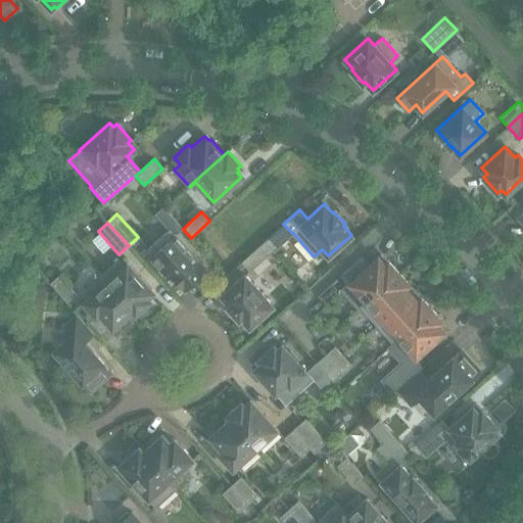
[(283,224),(265,241),(273,250),(292,233),(283,224)]
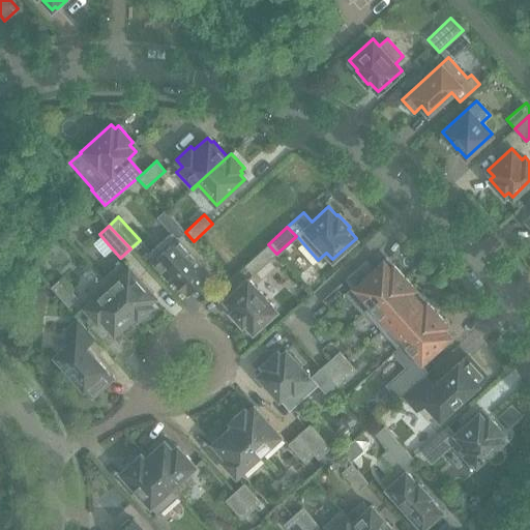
[(209,273),(172,232),(153,248),(158,254),(154,258),(186,293),(186,292),(187,293),(209,273)]
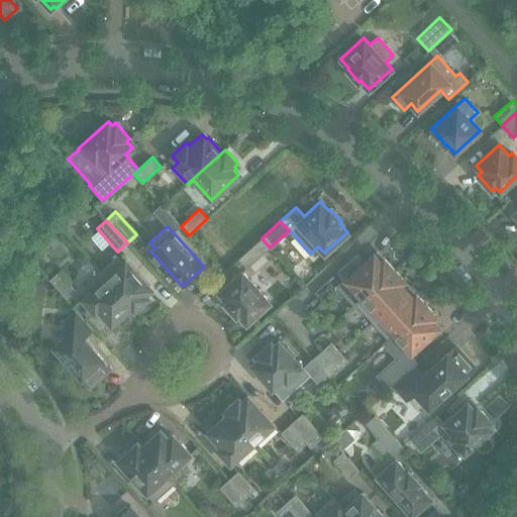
[(262,238),(238,259),(246,269),(270,247),(262,238)]
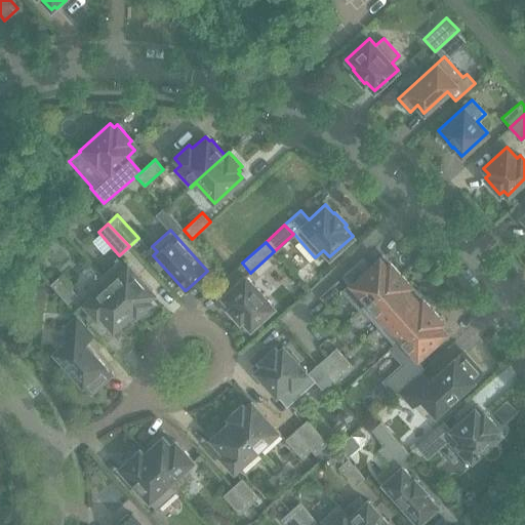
[(362,308),(400,274),(390,261),(387,265),(379,257),(369,267),(362,258),(342,275),(367,303),(361,307),(362,308)]
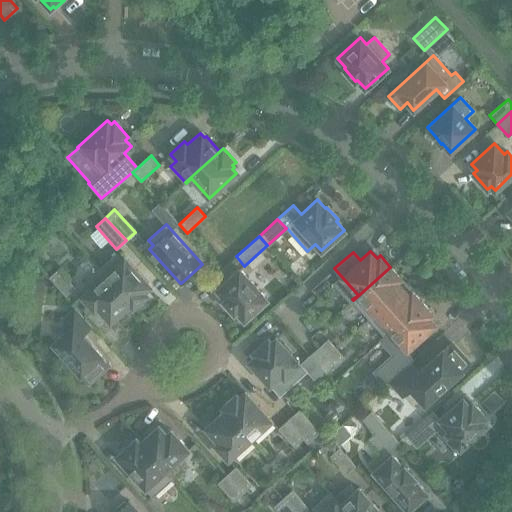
[(150,285),(124,256),(121,260),(116,254),(99,269),(133,307),(147,294),(144,291),(150,285)]
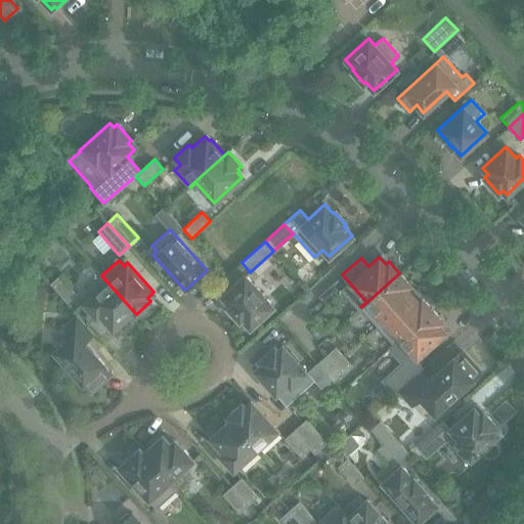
[(378,325),(412,294),(406,288),(409,285),(399,273),(361,307),(378,325)]
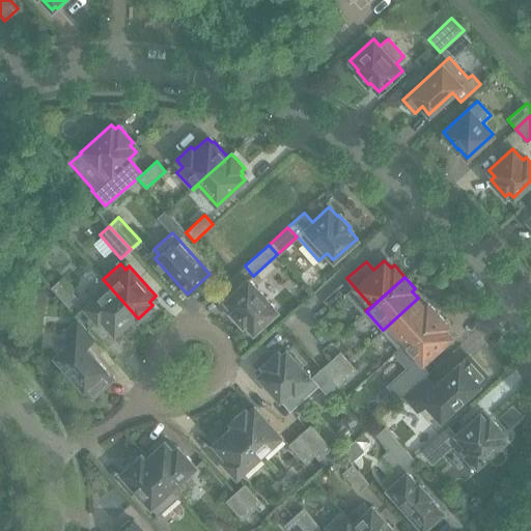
[(78,298),(60,279),(51,287),(67,307),(78,298)]
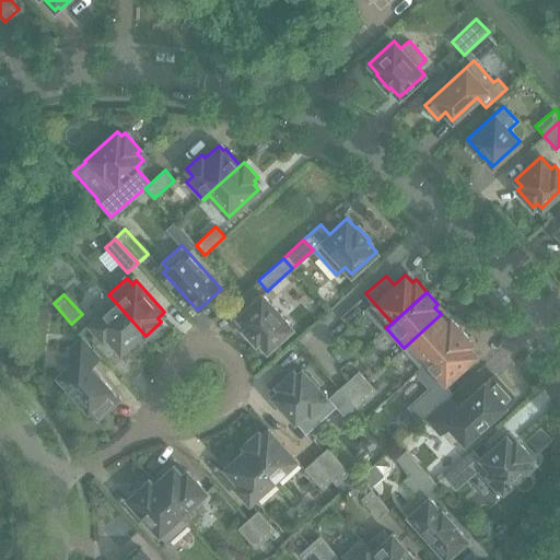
[(146,336),(108,294),(91,311),(95,316),(89,323),(103,339),(106,336),(118,349),(124,345),(126,347),(142,333),(146,336)]
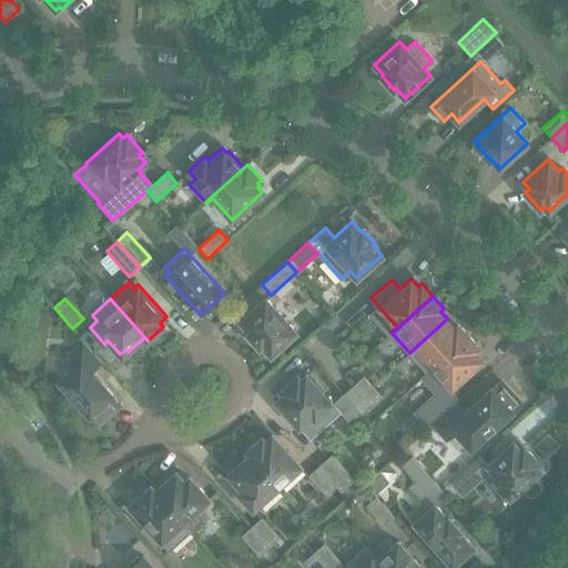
[(296,332),(265,298),(240,321),(249,331),(247,333),(260,347),(262,345),(271,355),(296,332)]
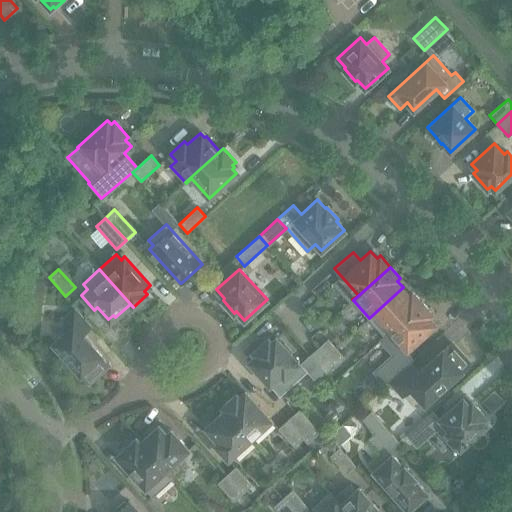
[(385,336),(422,302),(412,291),(409,294),(403,287),(369,318),(385,336)]
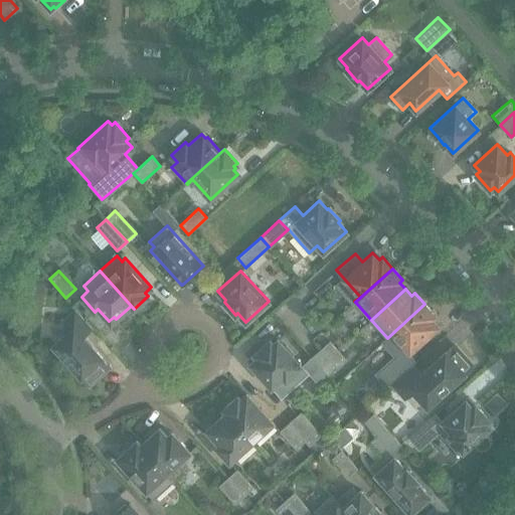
[(406,354),(439,326),(432,318),(435,316),(424,304),(387,338),(400,352),(375,375),(386,387),(389,384),(412,364),(414,362),(406,354)]
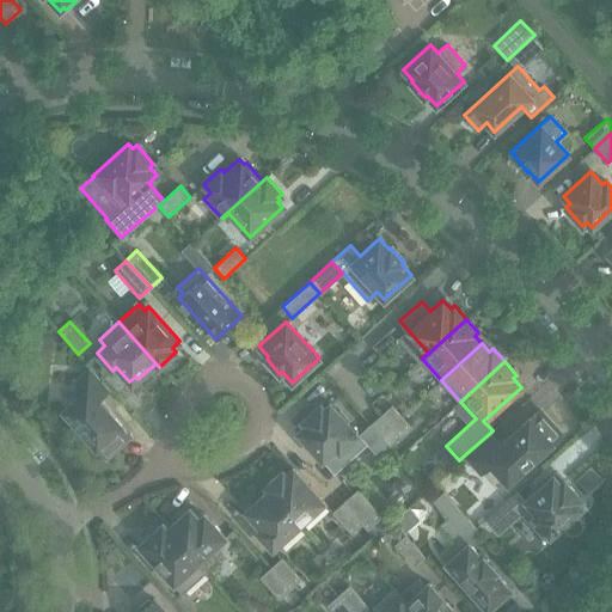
[(129,435),(98,401),(108,390),(89,368),(68,387),(78,397),(63,410),(105,458),(129,435)]
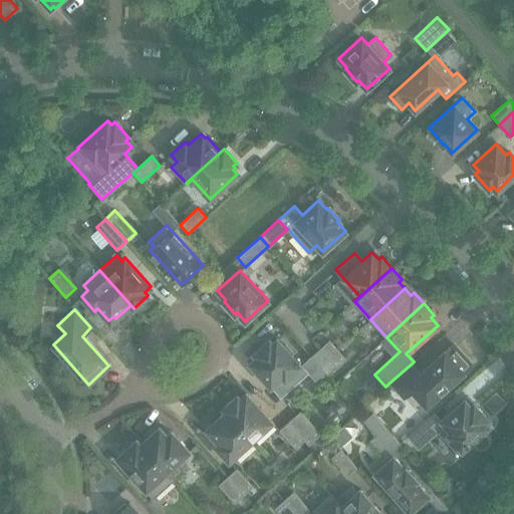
[(308,372),(277,338),(272,342),(270,339),(254,353),(257,356),(250,362),(281,398),(308,372)]
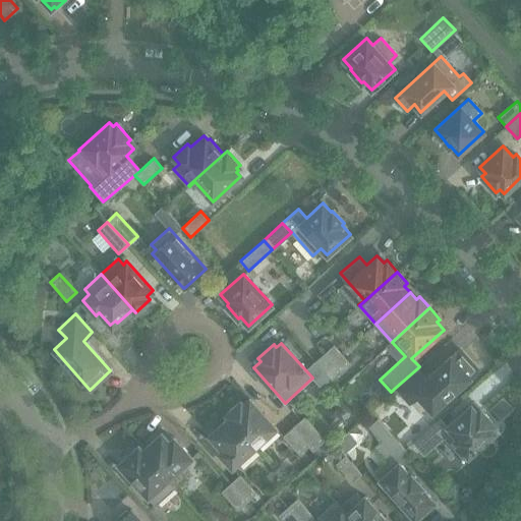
[(324,370),(342,354),(334,344),(314,361),(324,370)]
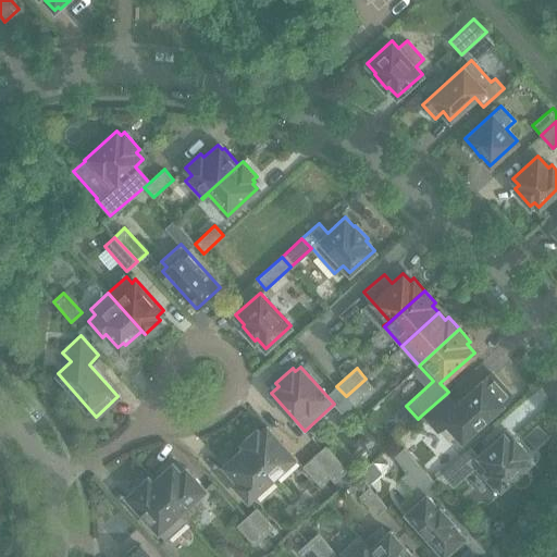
[(478,424),(510,395),(491,373),(456,405),(446,394),(421,416),(436,432),(447,422),(461,438),(478,424)]
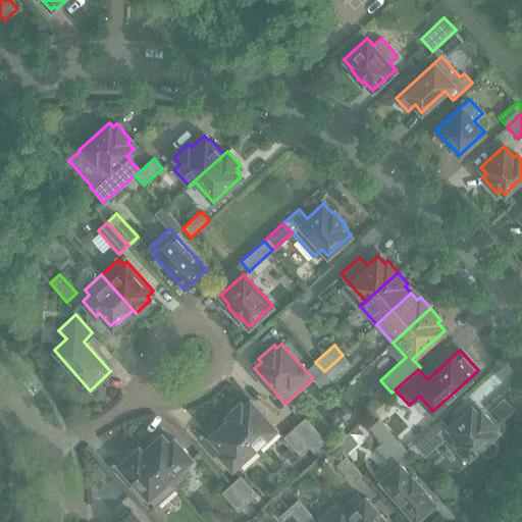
[(332,380),(351,363),(343,355),(324,371),(332,380)]
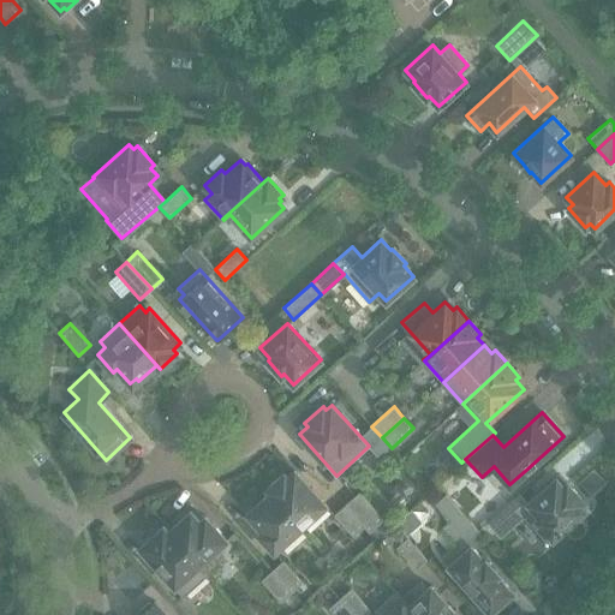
[(326,505),(297,472),(291,477),(290,475),(287,477),(284,472),(267,488),(302,526),(326,505)]
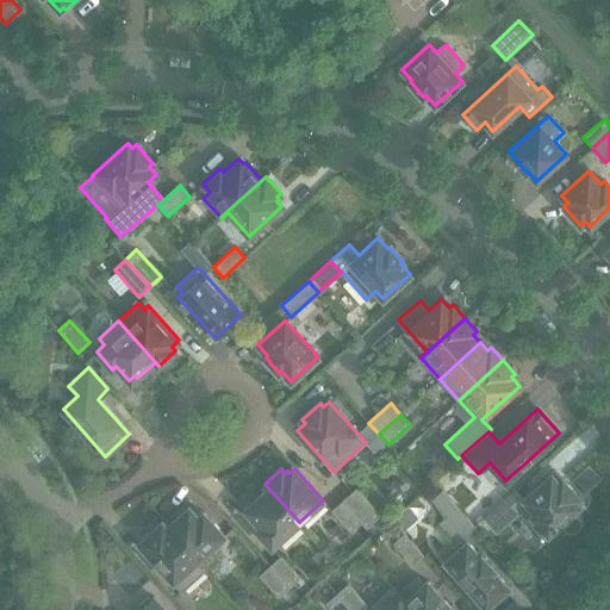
[(573,512),(579,506),(574,500),(579,497),(562,478),(558,481),(551,474),(520,503),(510,492),(483,517),(496,531),(520,510),(543,539),(559,524),(564,529),(570,533),(577,530),(579,523),(577,517),(573,512)]
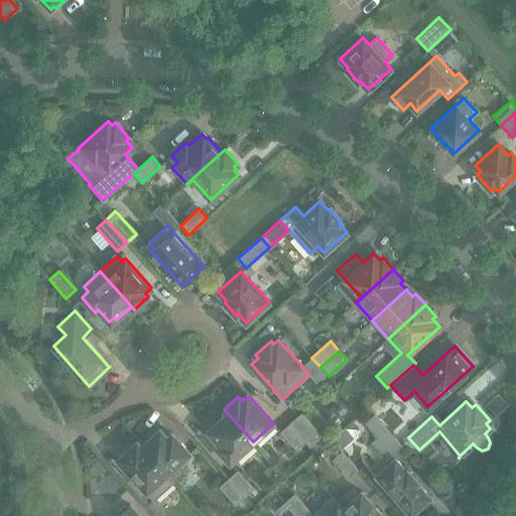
[(361,412),(358,414),(365,422),(378,436),(371,443),(384,458),(373,468),(378,473),(376,475),(411,513),(414,511),(415,513),(428,501),(426,499),(429,497),(417,483),(418,482),(407,469),(406,471),(396,459),(405,449),(401,444),(395,436),(374,413),(367,406),(361,412)]
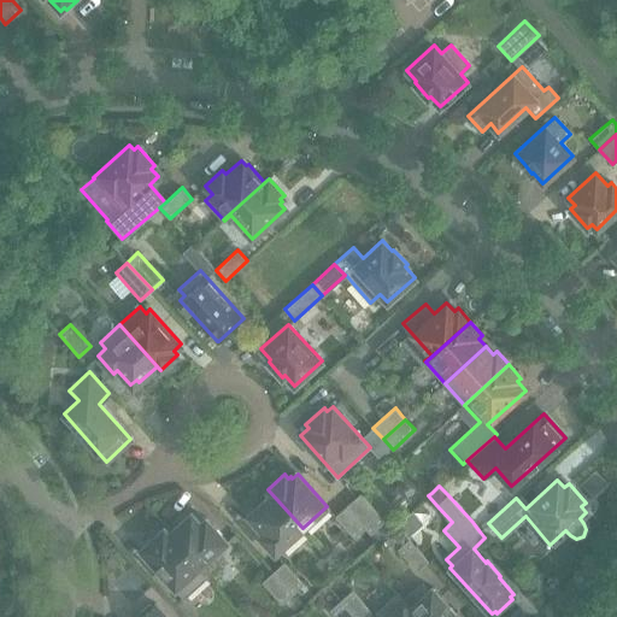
[(303,528),(268,489),(266,491),(270,494),(252,510),(254,512),(250,517),(263,533),(258,536),(275,553),(303,528)]
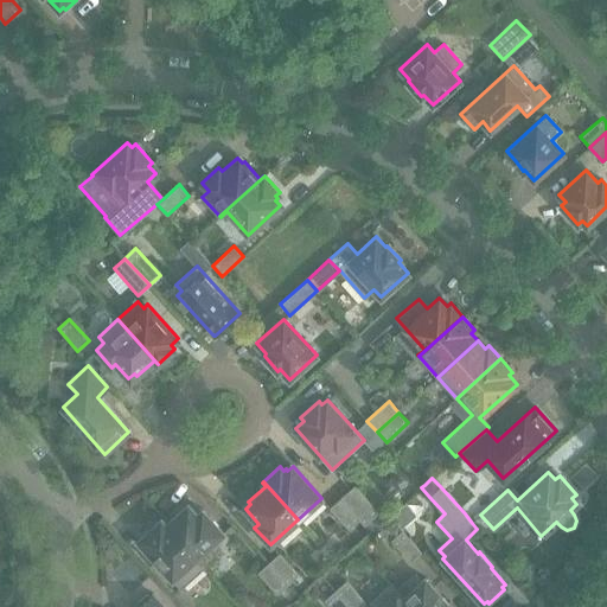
[(378,512),(355,485),(340,498),(359,521),(364,525),(378,512)]
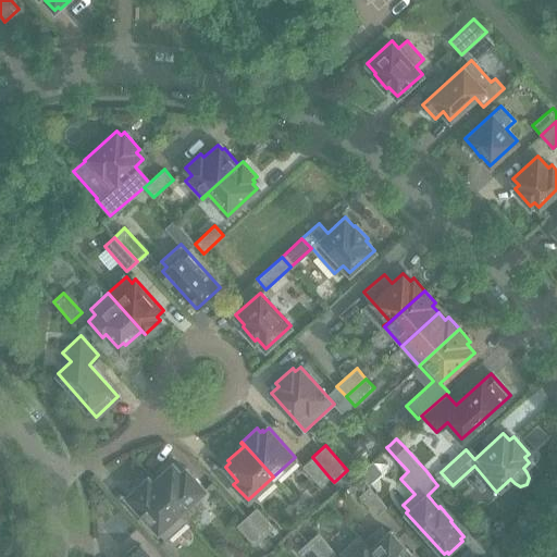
[(330,478),(312,457),(301,466),(320,486),(330,478)]
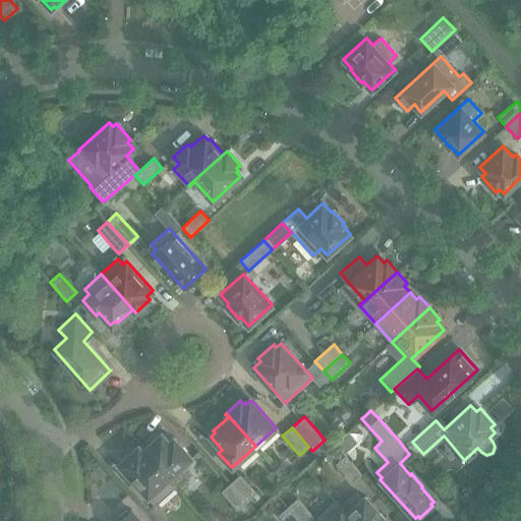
[(184,464),(191,457),(179,444),(174,448),(162,432),(141,451),(172,484),(189,470),(184,464)]
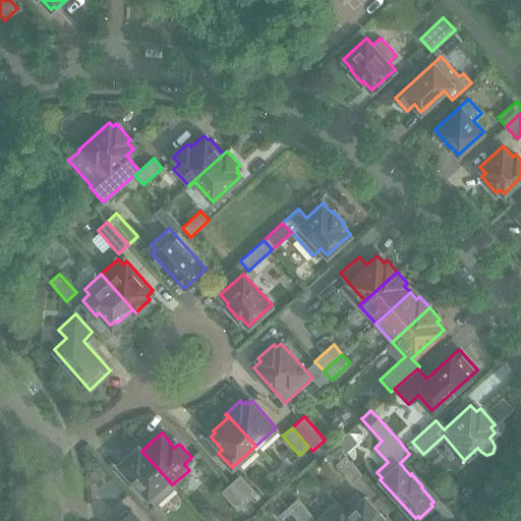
[(325,440),(312,451),(319,457),(331,446),(325,440)]
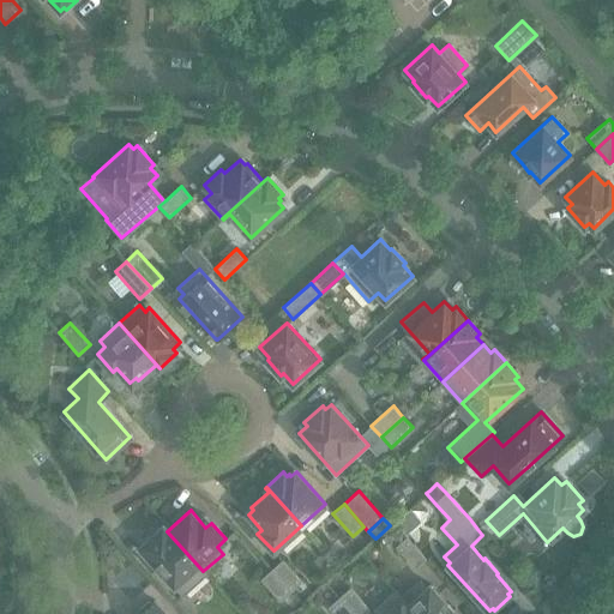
[(206,575),(203,571),(167,531),(160,537),(155,531),(139,546),(184,595),(206,575)]
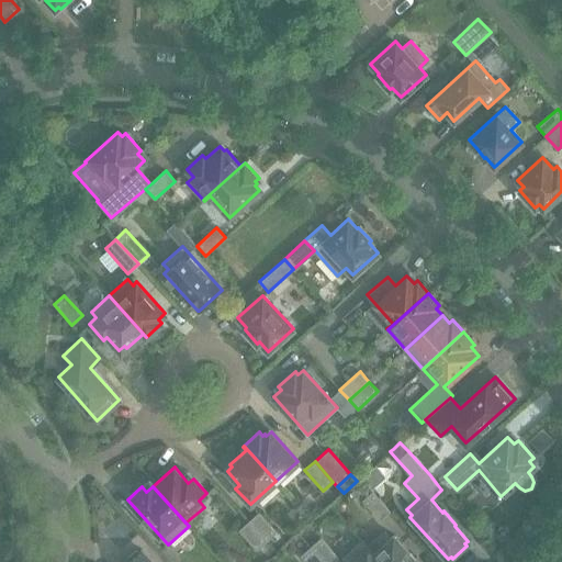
[(391,512),(372,491),(362,499),(380,520),(391,512)]
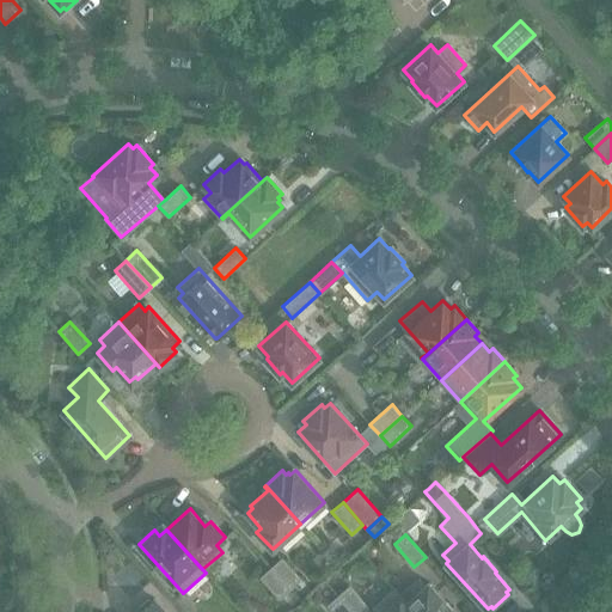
[(301,579),(281,557),(270,567),(291,589),(301,579)]
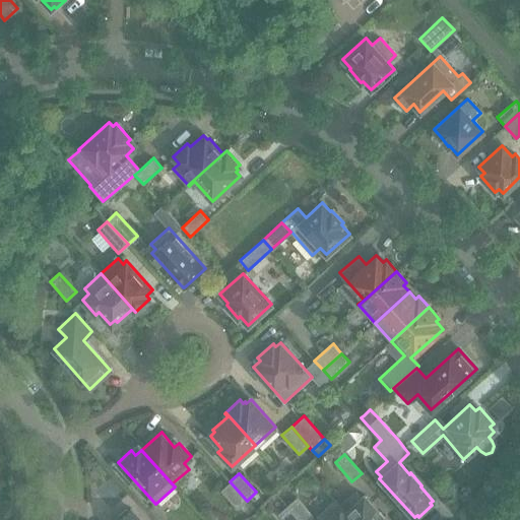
[(247,501),(230,481),(220,491),(238,509),(247,501)]
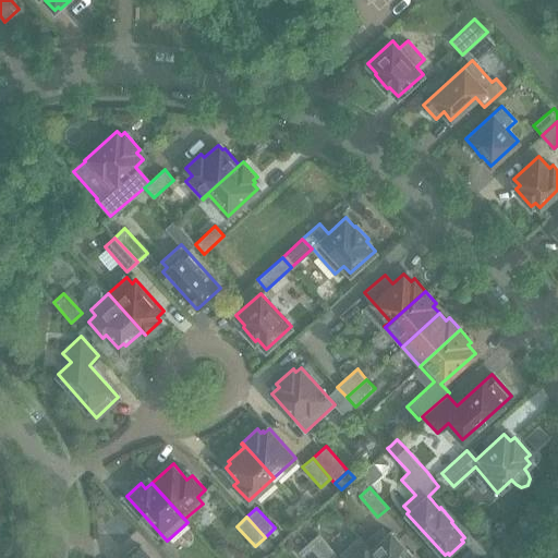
[(414,557),(390,531),(387,534),(381,528),(365,543),(360,537),(359,538),(376,557),(414,557)]
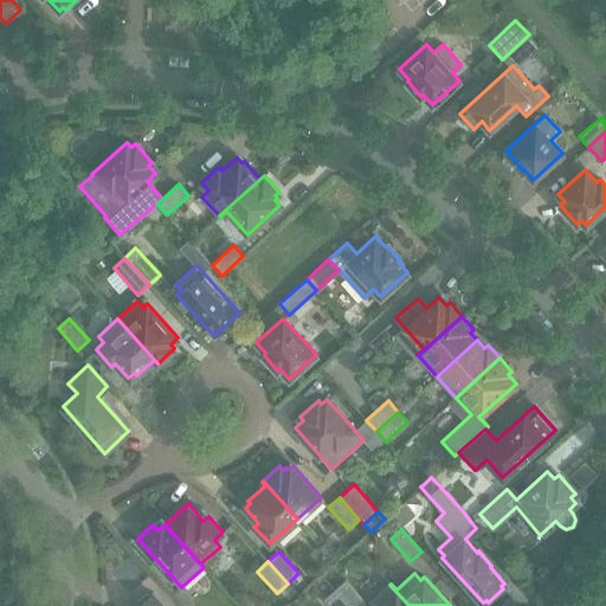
[(359,605),(365,601),(346,580),(334,590),(349,605),(359,605)]
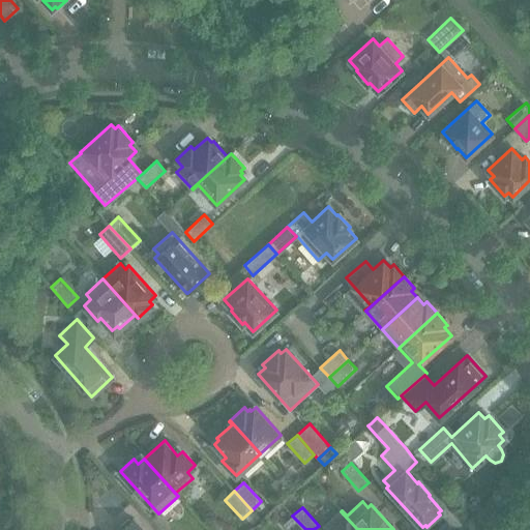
[(357,529),(341,511),(324,526),(327,529),(357,529)]
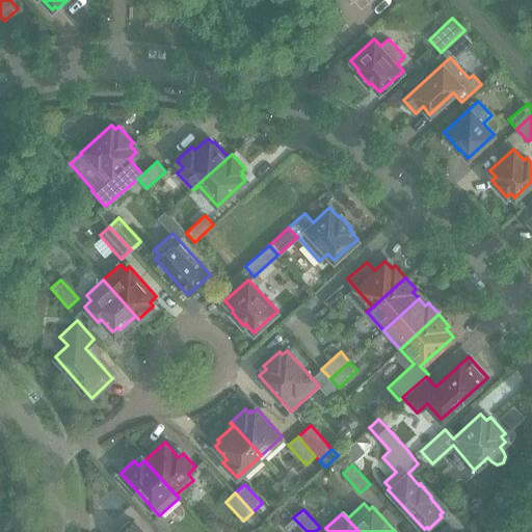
[(307,531),(293,517),(284,526),(289,531),(307,531)]
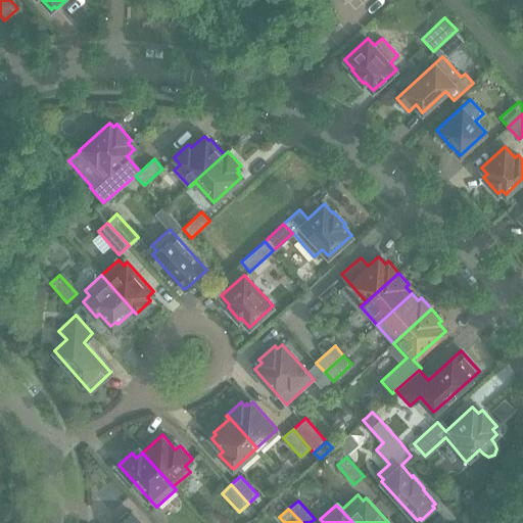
[(117,522),(141,522),(131,512),(129,514),(127,512),(119,519),(120,521),(117,522)]
